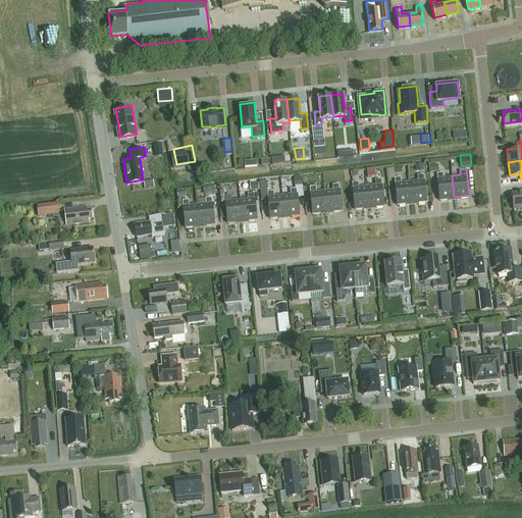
[(454,197),(452,175),(444,175),(442,170),(436,171),(439,198),(454,197)]
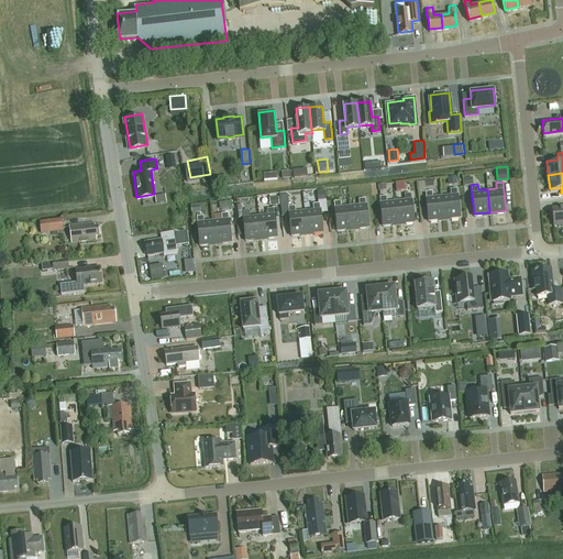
[(442,194),(444,217),(460,216),(456,186),(450,187),(451,193),(442,194)]
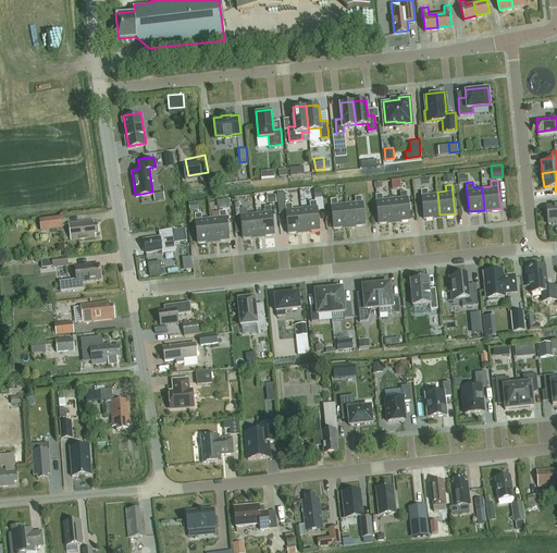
[(440,214),(437,192),(428,193),(428,186),(421,187),(424,217),(440,214)]
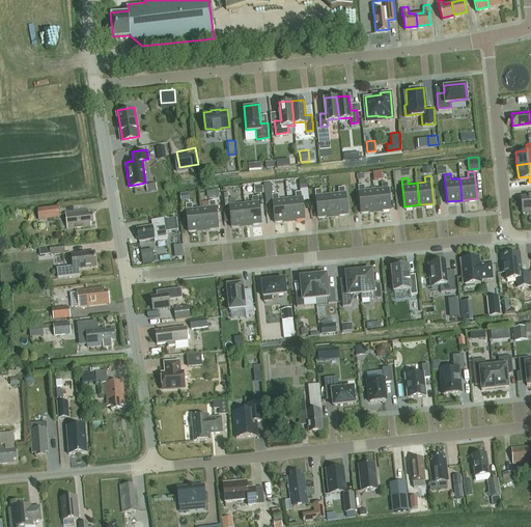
[(159,178),(149,181),(150,188),(161,186),(159,178)]
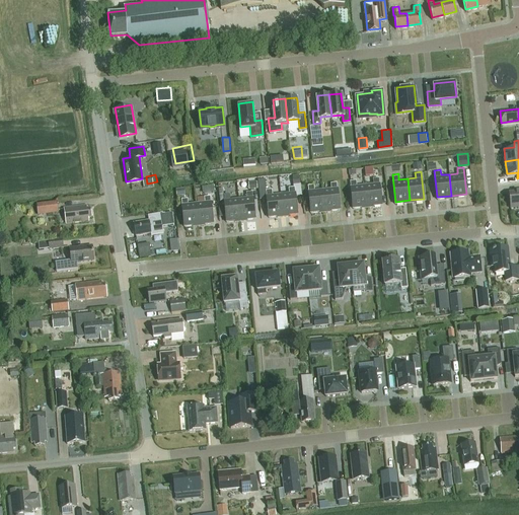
[(367,204),(375,204),(381,203),(378,175),(373,176),(373,181),(365,182),(367,204)]
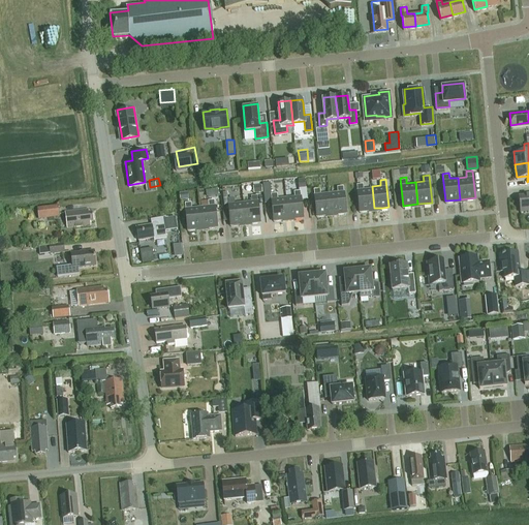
[(270,180),(262,181),(263,192),(271,191),(270,180)]
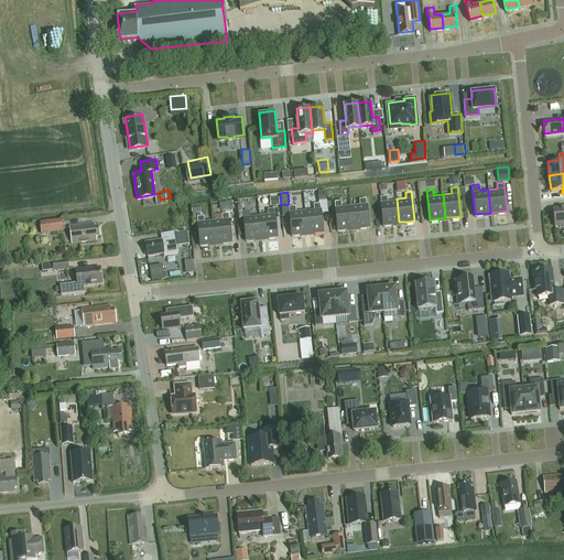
[(388,200),(387,194),(380,194),(383,224),(399,222),(397,198),(388,200)]
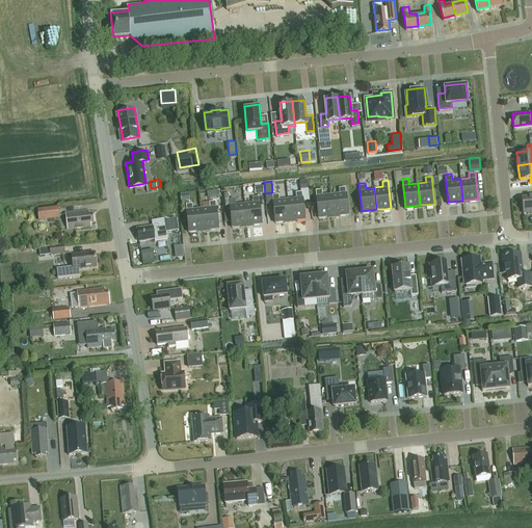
[(334,214),(346,213),(348,212),(345,185),(339,185),(340,191),(330,192),(334,214)]
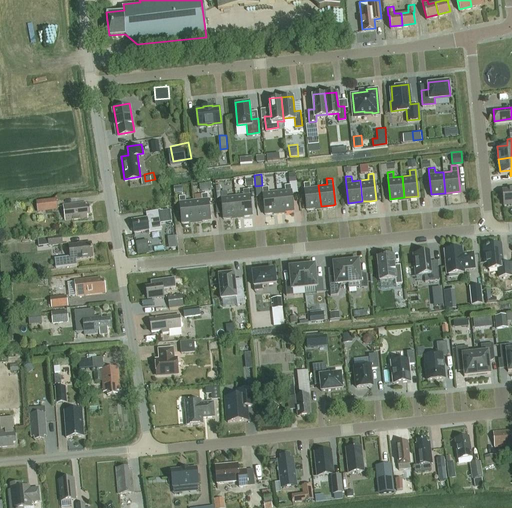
[(321,206),(318,185),(310,186),(309,180),(304,181),(306,207),(321,206)]
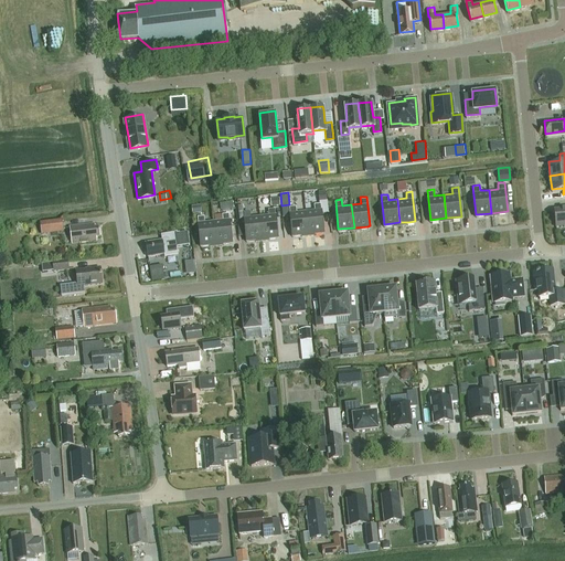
[(306,209),(308,232),(323,231),(320,201),(313,202),(315,208),(306,209)]
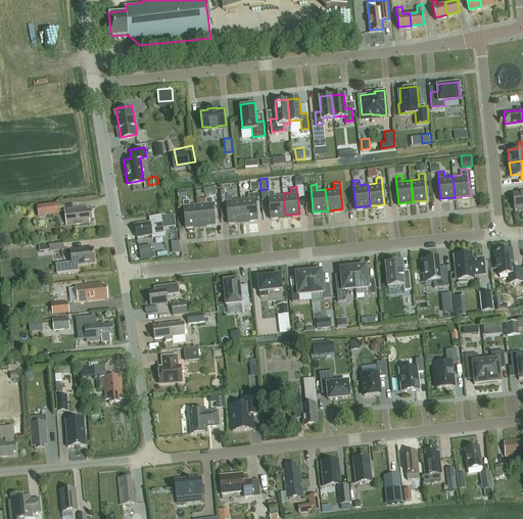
[(225,194),(225,187),(220,187),(221,200),(226,199),(228,221),(242,220),(240,198),(232,198),(231,193),(225,194)]
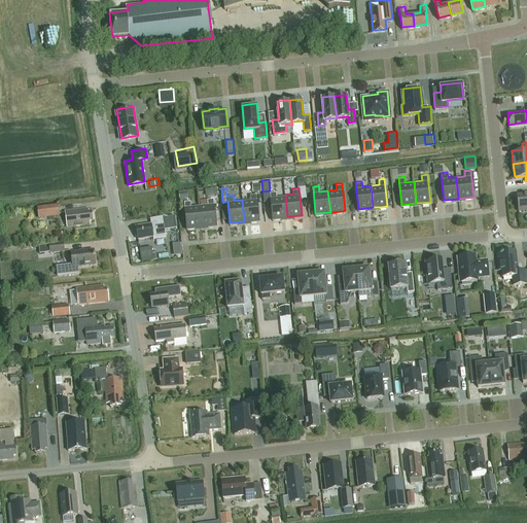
[(287,216),(285,195),(276,196),(276,190),(270,190),(273,218),(287,216)]
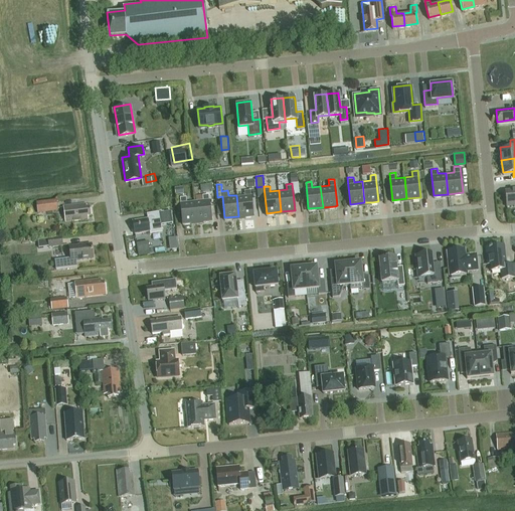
[(236,195),(238,216),(253,214),(250,188),(244,188),(244,194),(236,195)]
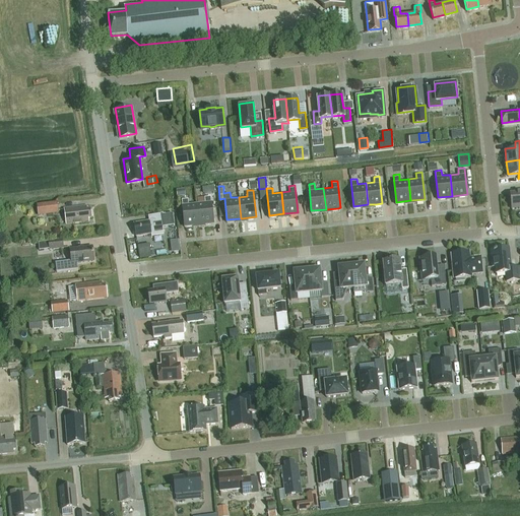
[(519,190),(510,191),(511,206),(519,205),(519,190)]
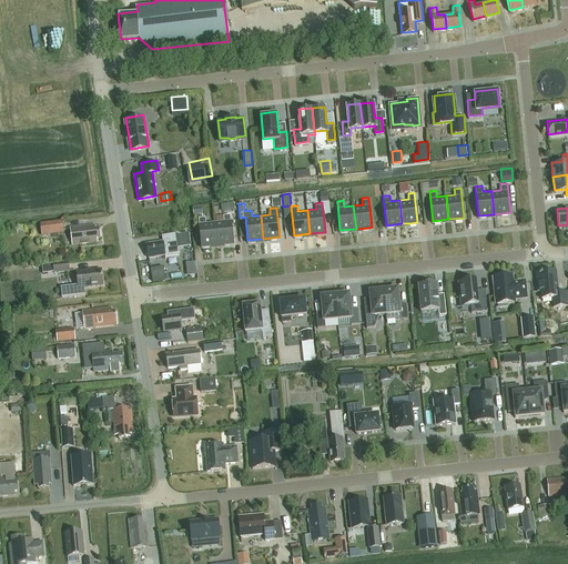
[(217,243),(225,242),(233,242),(230,212),(223,213),(224,219),(214,220),(217,243)]
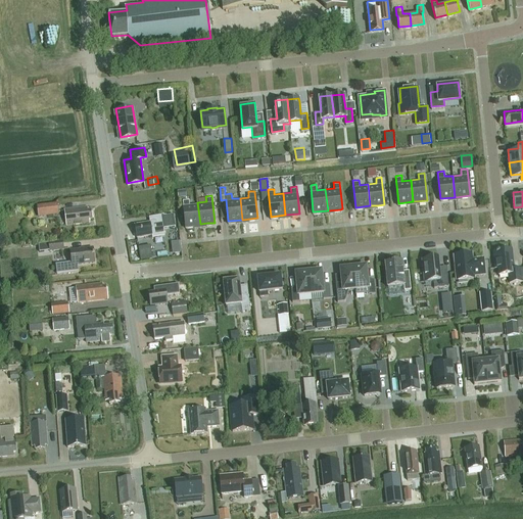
[(189,203),(189,197),(183,198),(186,226),(200,224),(197,202),(189,203)]
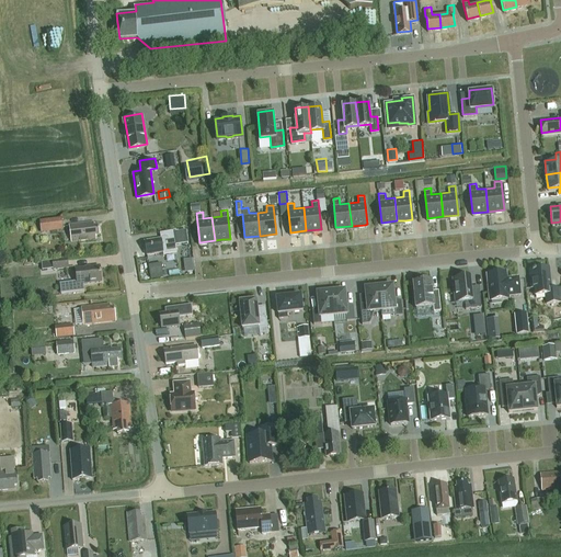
[(61,214),(39,217),(41,229),(63,227),(61,214)]
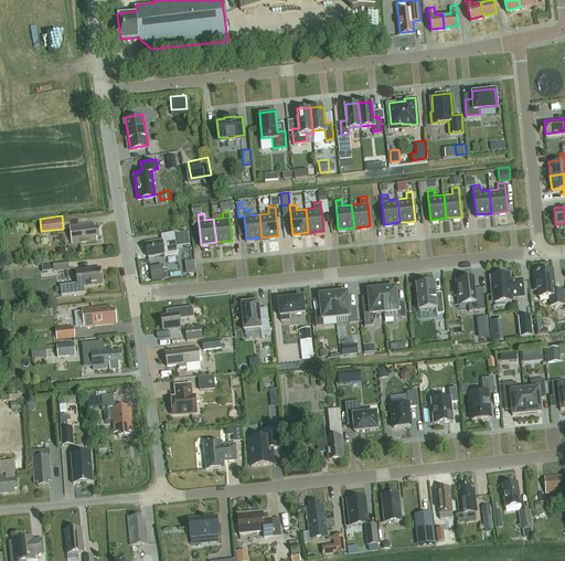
[(96,233),(99,232),(98,222),(95,222),(95,220),(70,222),(72,240),(96,237),(96,233)]
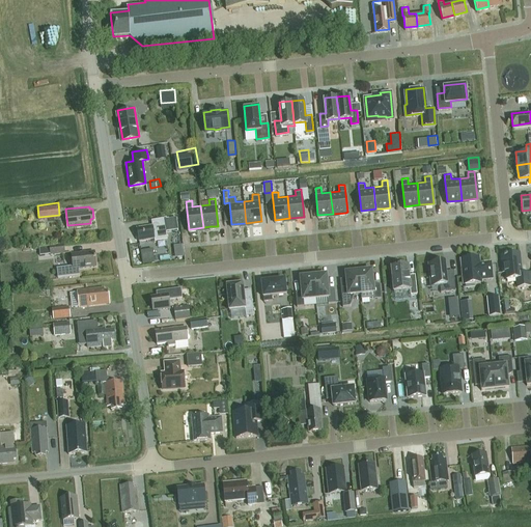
[(138,239),(154,237),(155,239),(167,237),(164,216),(150,218),(151,223),(136,226),(138,239)]
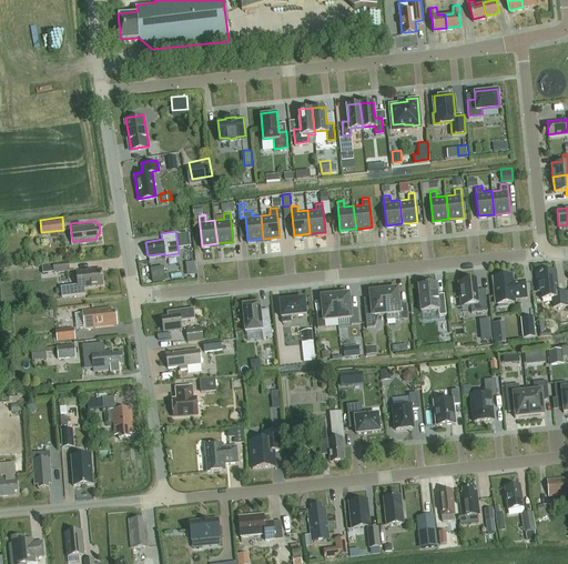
[(69,259),(52,261),(53,269),(69,268),(69,259)]
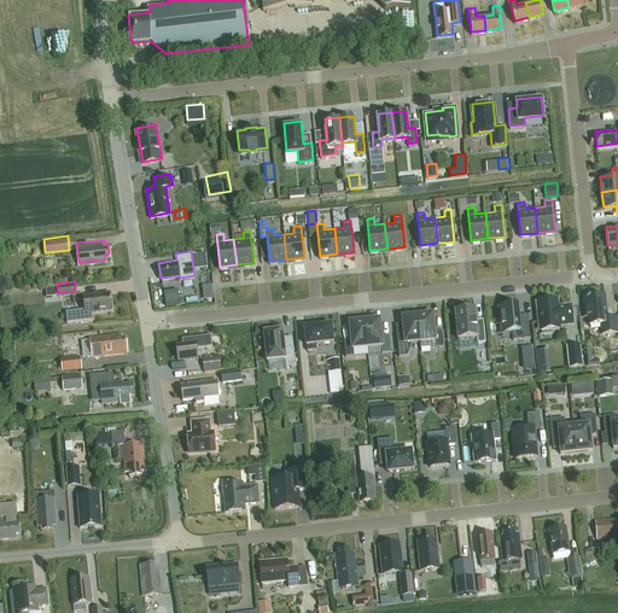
[(178,286),(164,289),(165,303),(180,301),(178,286)]
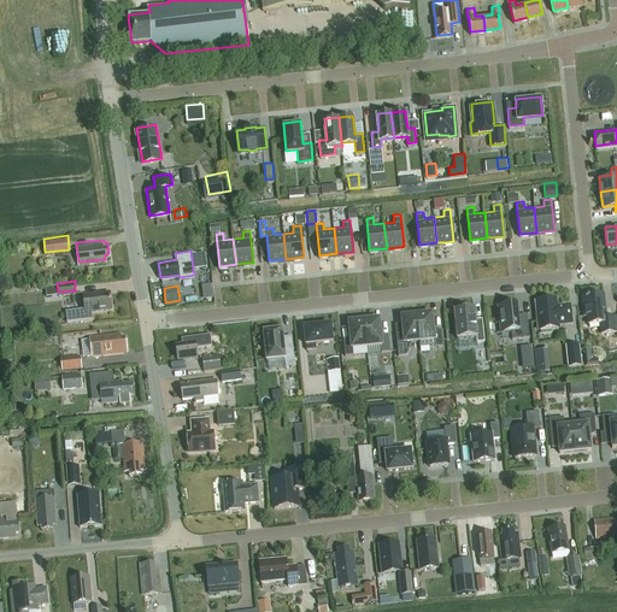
[(110,289),(82,293),(84,307),(65,310),(66,321),(93,317),(92,310),(111,307),(110,289)]
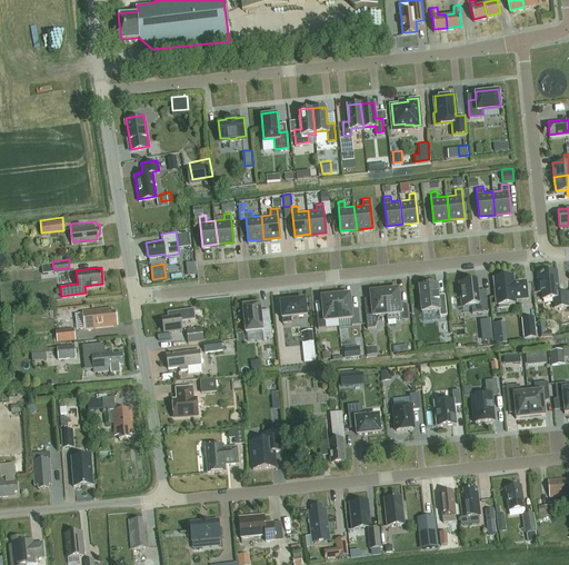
[(557,269),(537,271),(538,289),(541,289),(542,297),(553,296),(555,306),(566,305),(565,289),(558,290),(557,269)]
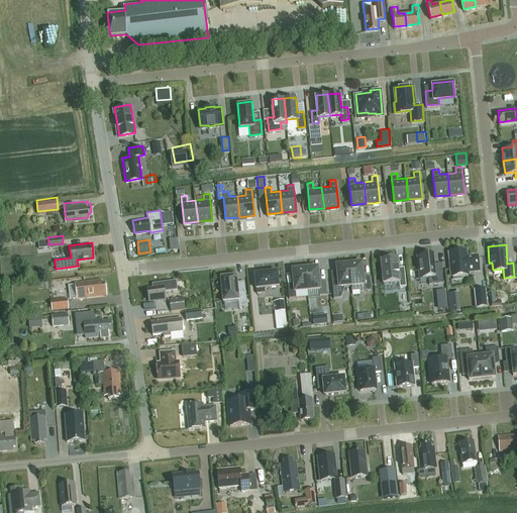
[(466,255),(466,249),(464,248),(449,250),(451,274),(468,273),(468,270),(479,268),(477,253),(466,255)]
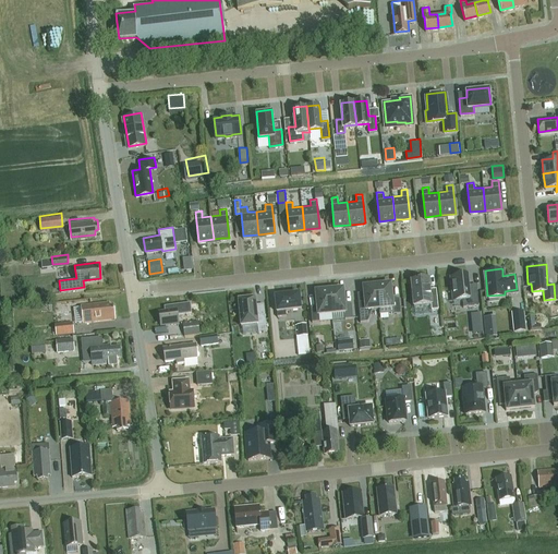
[(468,288),(466,273),(466,272),(457,273),(457,275),(450,275),(452,298),(462,297),(463,304),(478,303),(476,287),(468,288)]
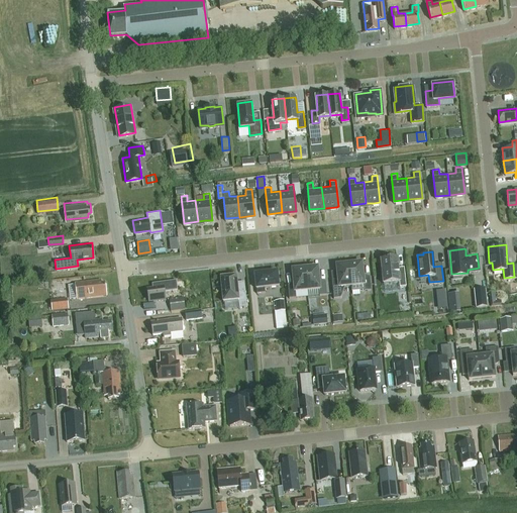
[(398,267),(397,257),(395,258),(381,259),(383,281),(399,280),(399,281),(399,283),(399,285),(406,284),(405,276),(404,272),(399,272),(398,267)]
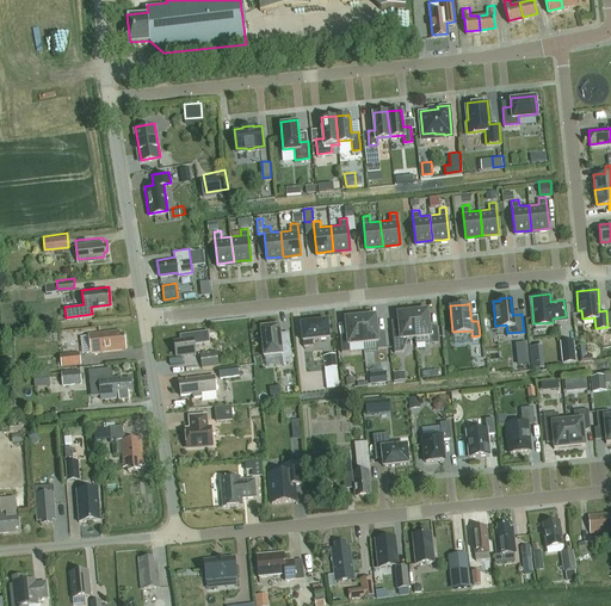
[(429,325),(427,308),(412,309),(414,335),(415,340),(430,339),(430,340),(438,340),(437,323),(429,325)]
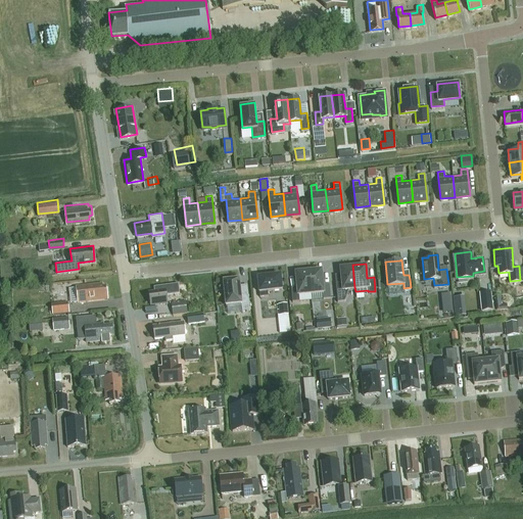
[(337,299),(338,299),(344,299),(348,287),(354,287),(352,265),(340,267),(342,280),(335,281),(337,299)]
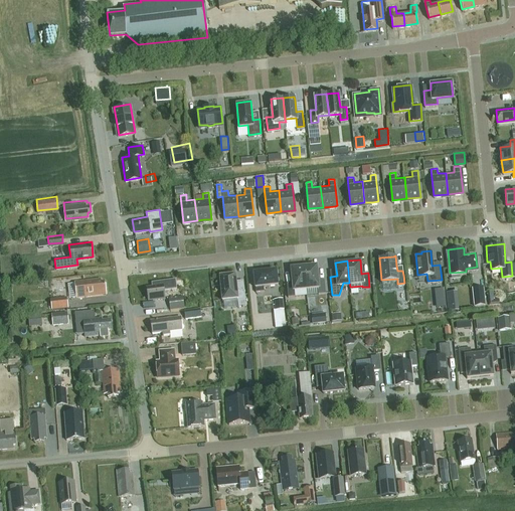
[(318,278),(316,265),(304,266),(306,287),(318,286),(318,292),(325,291),(324,278),(318,278)]
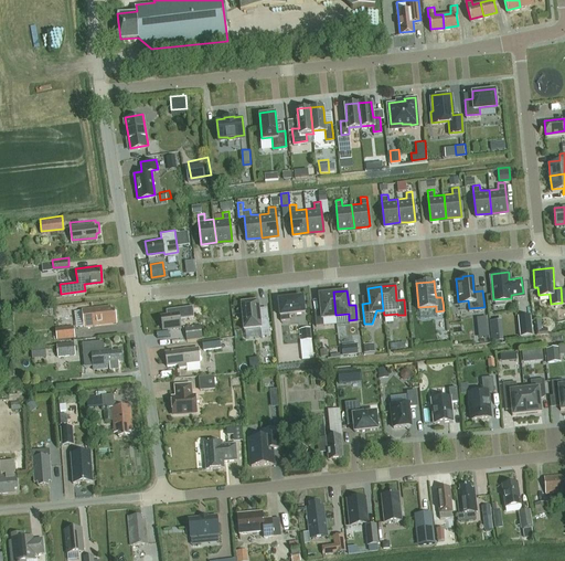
[(316,324),(323,323),(323,316),(336,315),(333,292),(320,293),(321,308),(315,308),(316,324)]
